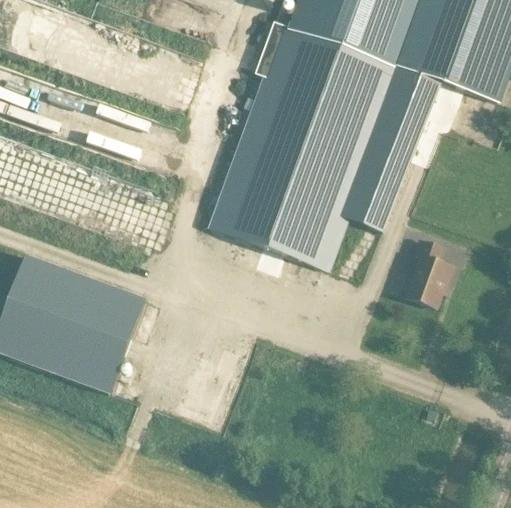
[(38,0),(31,22),(74,37),(83,12),(48,0),(38,0)]
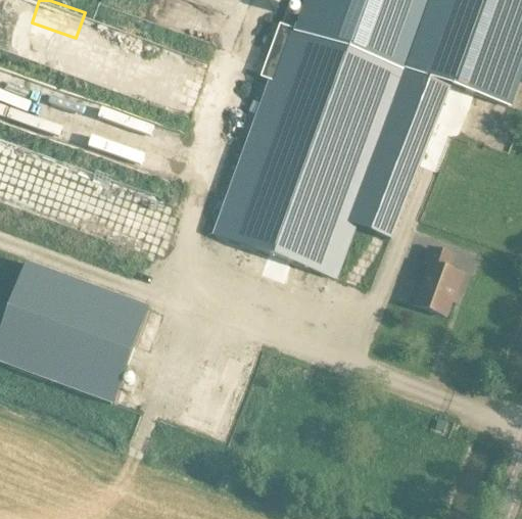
[(390,237),(444,82),(507,103),(521,58),(521,0),(305,0),(295,30),(280,24),(262,76),(273,80),(218,237),(334,278),(352,224),(390,237)]
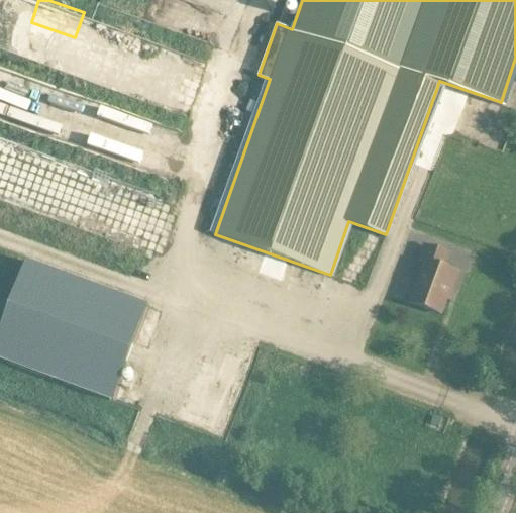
[(91,132),(114,138),(124,99),(79,87),(70,120),(92,126),(91,132)]
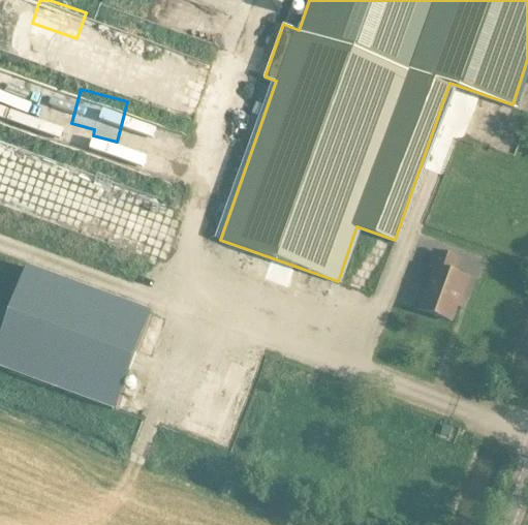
[(431,267),(417,306),(449,317),(458,291),(461,292),(466,276),(453,271),(457,257),(431,248),(426,265),(431,267)]
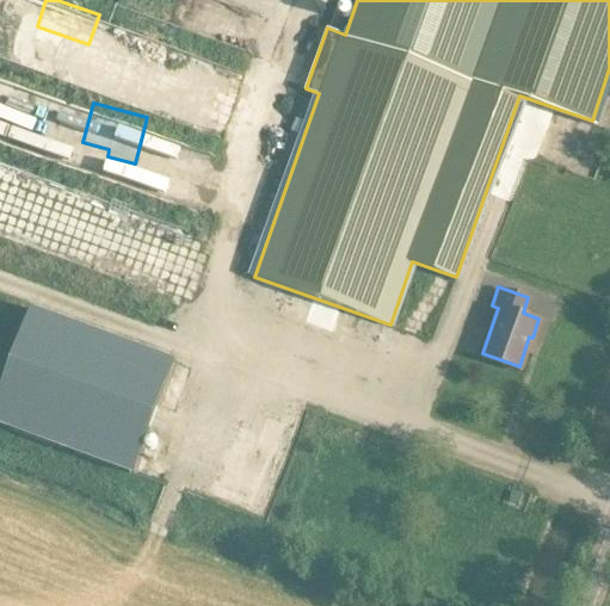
[(173,357),(29,304),(0,382),(0,420),(131,470),(173,357)]
